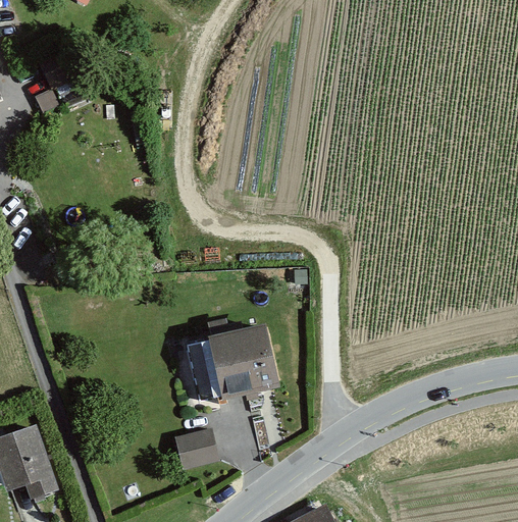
[(89,0),(65,0),(85,9),(89,0)]
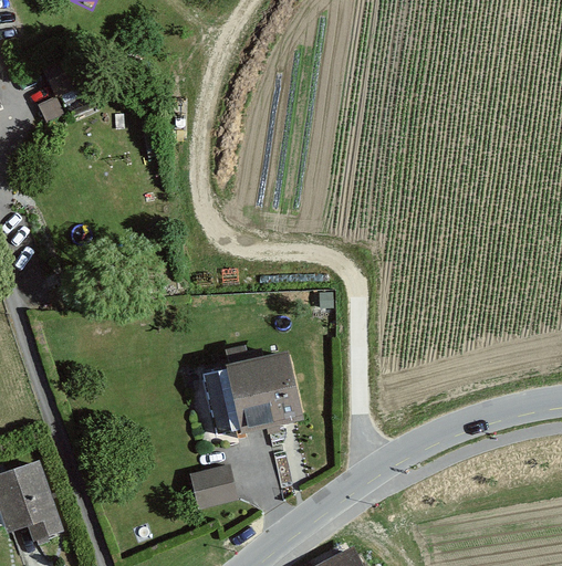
[(280,358),(218,371),(231,433),(293,420),(280,358)]
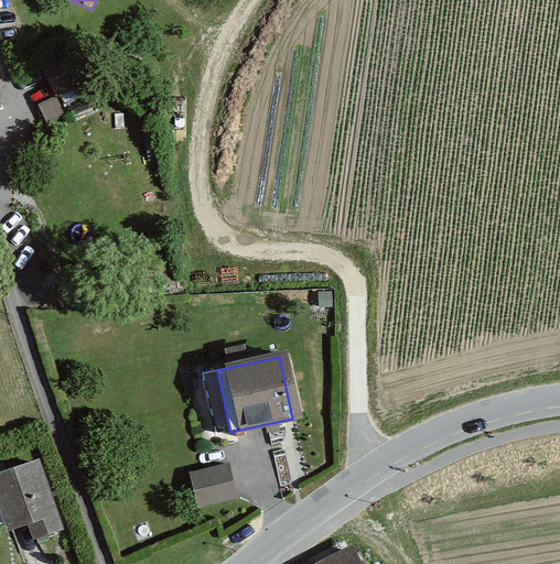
[(38,457),(0,472),(0,508),(9,531),(31,522),(38,540),(65,530),(38,457)]
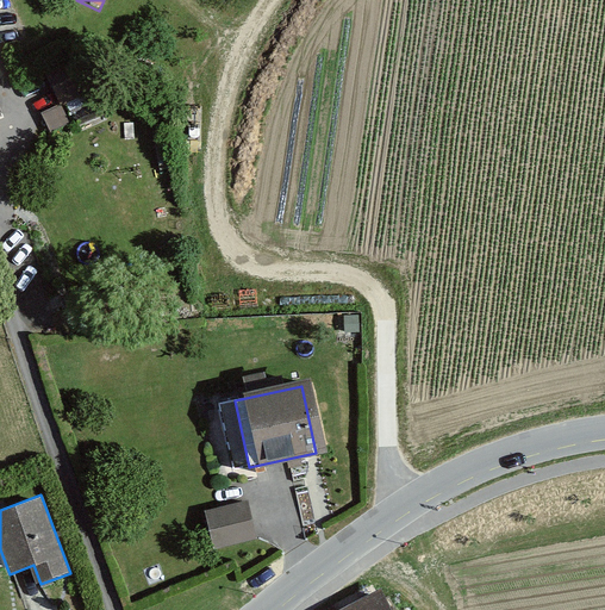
[(245,499),(204,511),(216,552),(256,541),(245,499)]
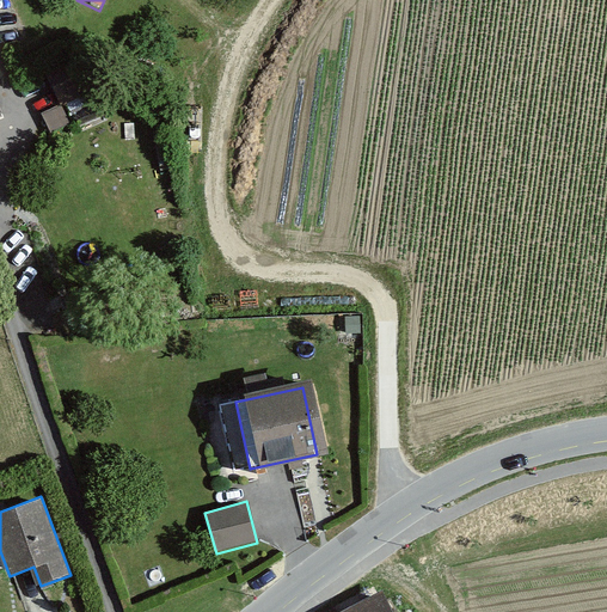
[(396,611),(385,589),(341,611),(396,611)]
